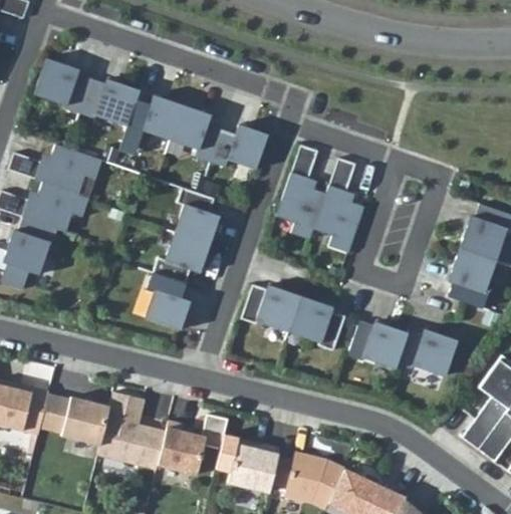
[(0,0),(0,10),(24,18),(30,1),(27,0),(0,0)]
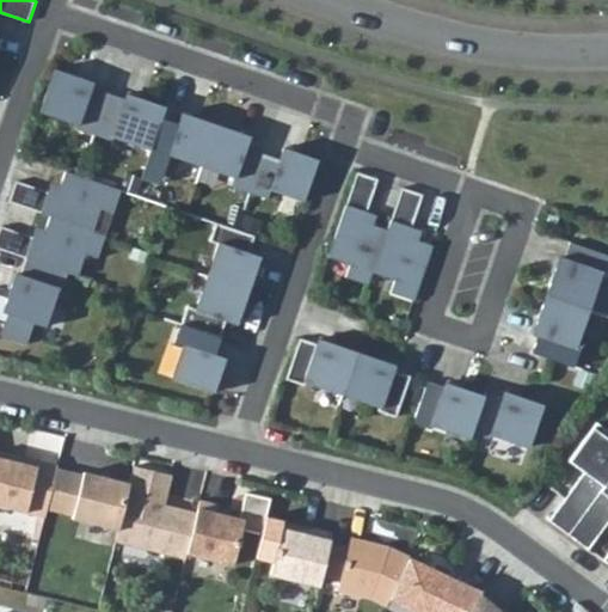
[(77,128),(96,134),(110,93),(92,87),(94,83),(56,68),(42,111),(78,124),(77,128)]
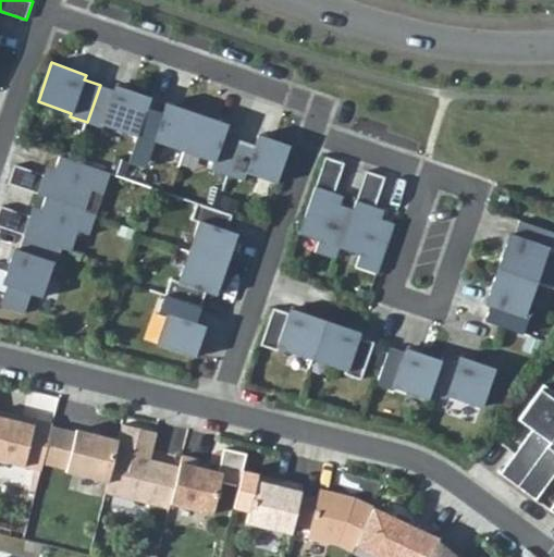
[(100,85),(87,122),(103,128),(105,125),(138,136),(148,108),(151,97),(117,85),(115,90),(100,85)]
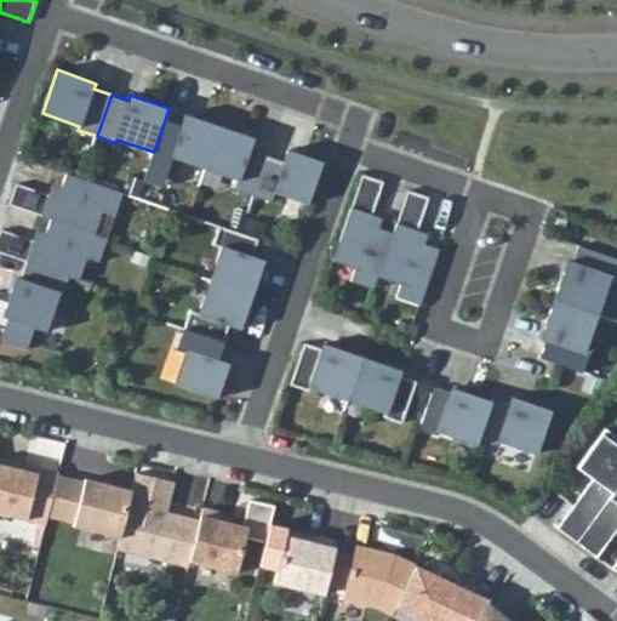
[(154,152),(152,159),(170,165),(172,157),(206,169),(221,126),(186,114),(182,125),(165,120),(154,152)]
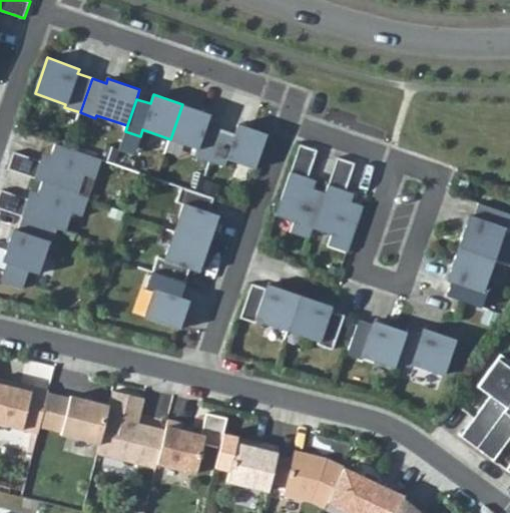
[(195,155),(210,160),(221,128),(207,123),(210,114),(182,104),(170,139),(197,148),(195,155)]
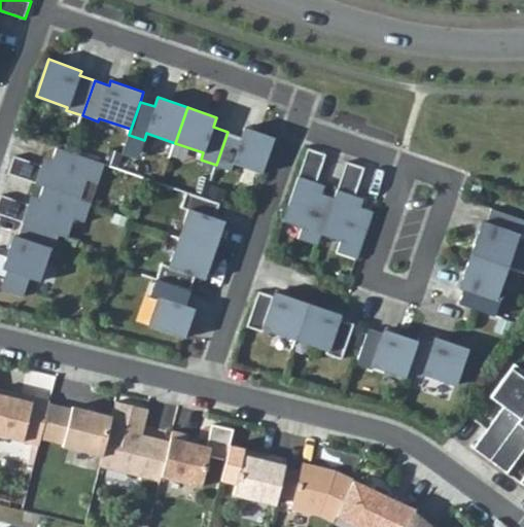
[(228,132),(216,165),(232,171),(235,164),(263,173),(275,137),(245,128),(242,137),(228,132)]
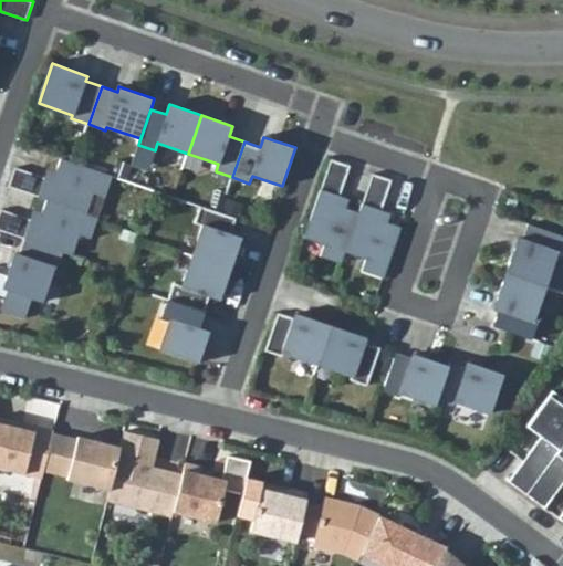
[(47,178),(17,167),(10,187),(50,200),(89,213),(95,194),(107,198),(115,176),(63,158),(58,174),(55,180),(47,178)]
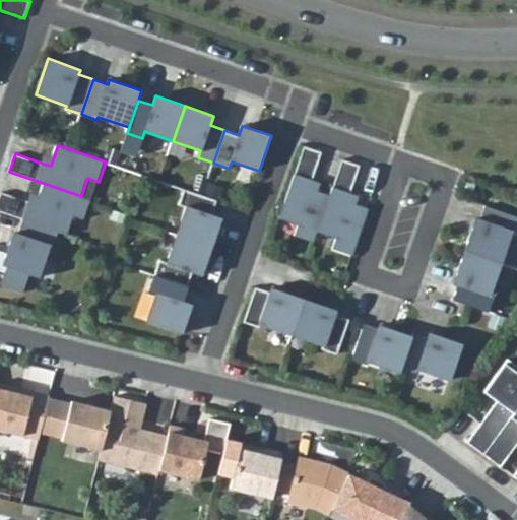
[(322,152),(305,146),(279,218),(299,225),(295,236),(315,243),(318,233),(331,196),(310,189),(313,180),(322,152)]
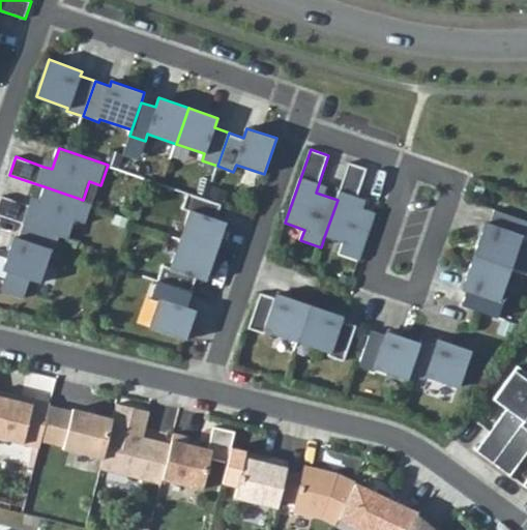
[(44,167),(52,169),(54,163),(46,160),(44,167)]
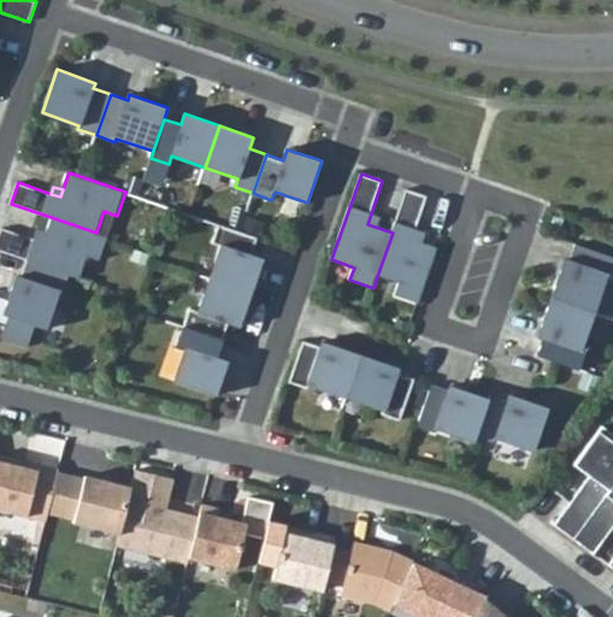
[(428,197),(407,189),(393,233),(377,276),(400,283),(395,295),(418,304),(437,247),(413,240),(417,229),(428,197)]
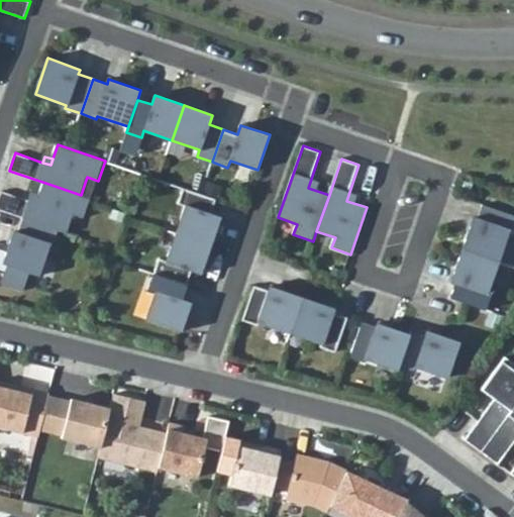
[(29,200),(2,191),(0,197),(0,209),(24,218),(59,230),(68,234),(75,215),(85,219),(92,199),(81,195),(45,183),(40,197),(37,204),(29,200)]
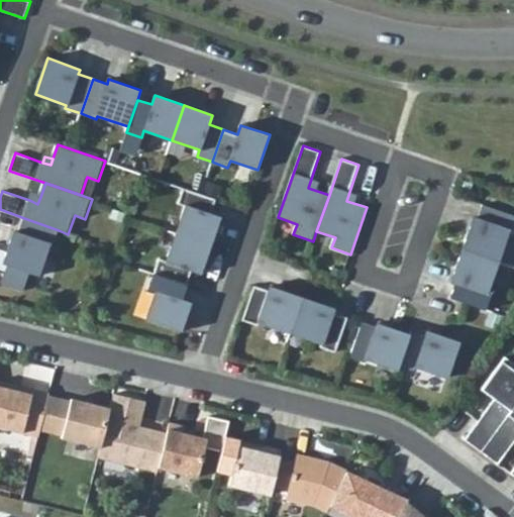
[(214,214),(219,200),(186,189),(181,204),(188,207),(179,234),(213,246),(223,217),(214,214)]
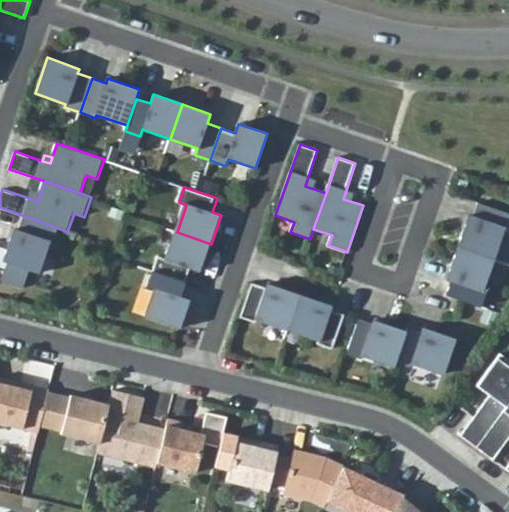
[(29,198),(37,202),(40,195),(31,192),(29,198)]
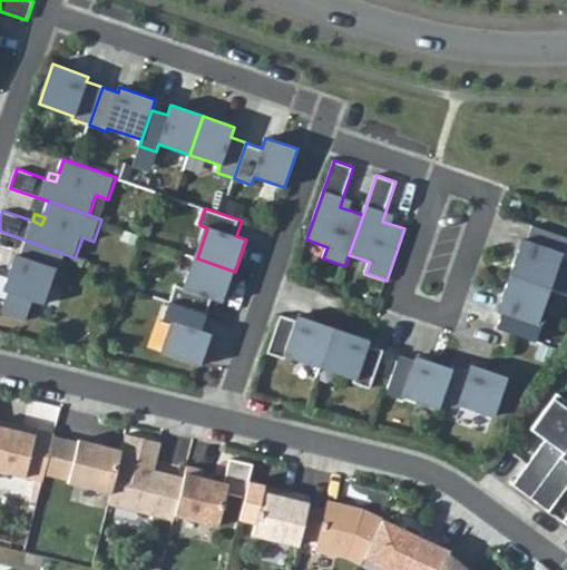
[(565,255),(566,252),(566,236),(538,227),(534,225),(528,241),(522,239),(511,275),(550,290),(563,255),(565,255)]
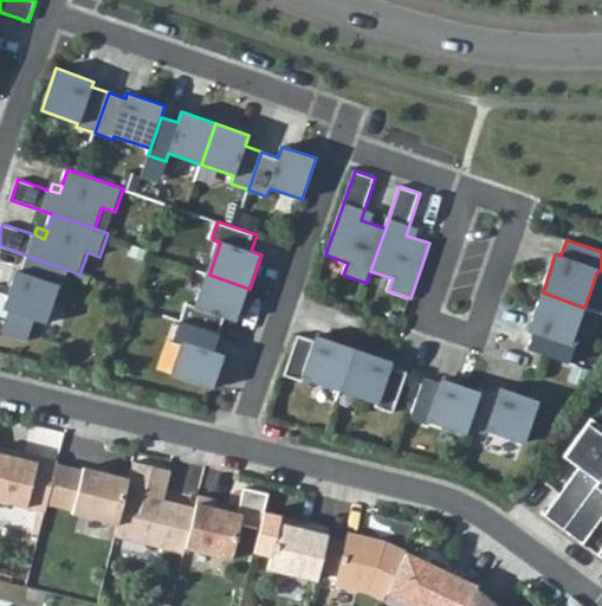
[(62,289),(69,270),(28,256),(23,272),(18,271),(4,309),(46,323),(59,288),(62,289)]
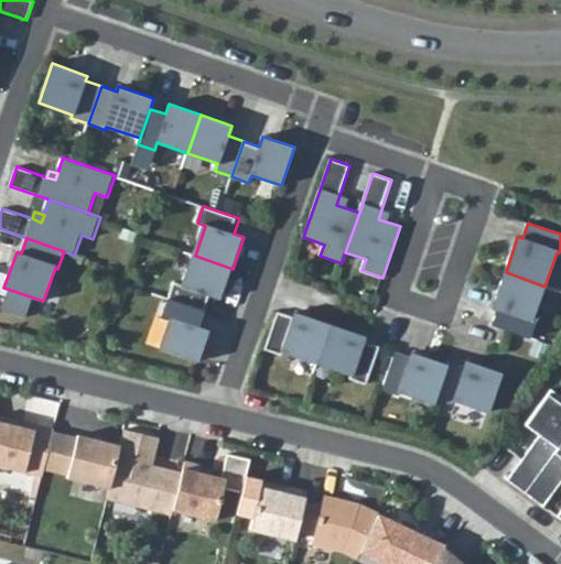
[(171,300),(206,312),(212,296),(223,300),(233,269),(195,256),(185,285),(176,283),(171,300)]
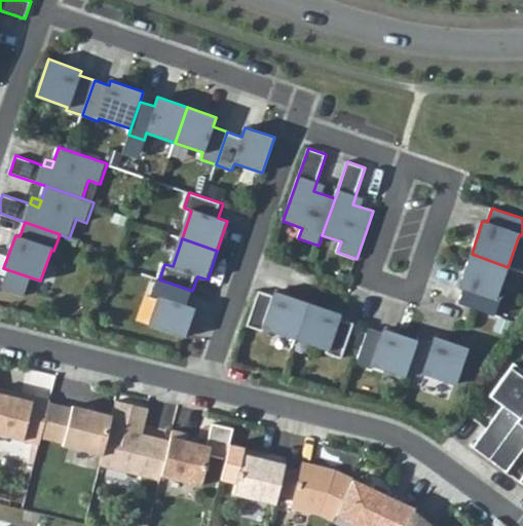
[(463,305),(494,315),(499,299),(497,298),(508,267),(472,254),(460,287),(464,289),(459,303),(463,305)]
